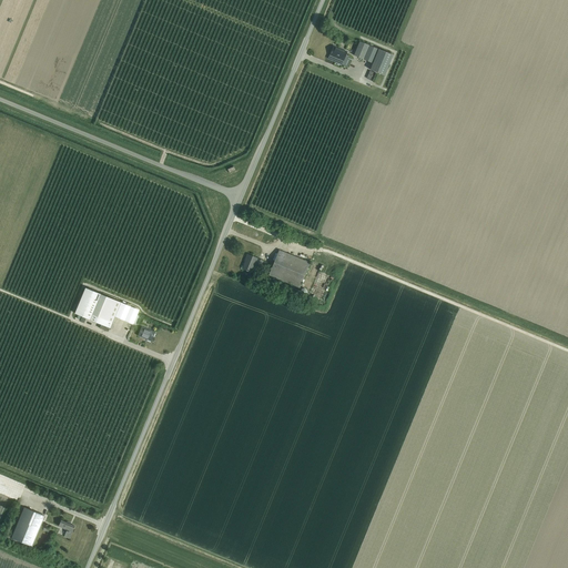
[(359,41),(354,56),(364,60),(369,46),(359,41)]
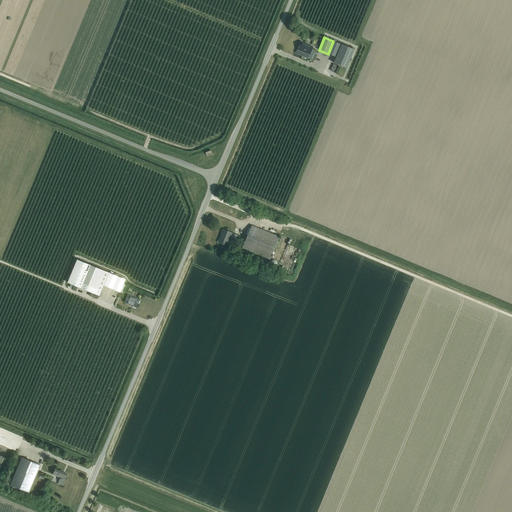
[(333,41),(328,54),(336,57),(341,44),(333,41)]
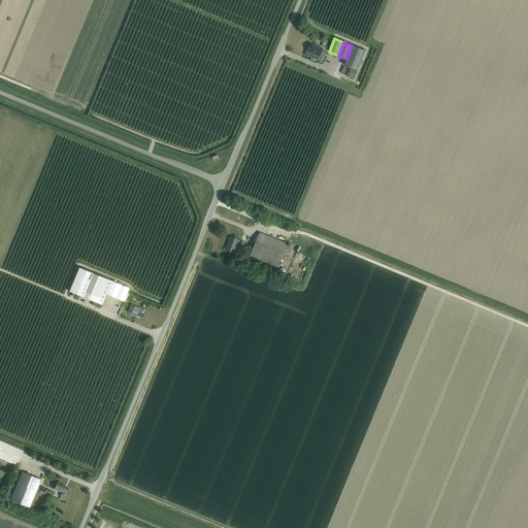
[(319,57),(323,48),(309,43),(306,52),(319,57)]
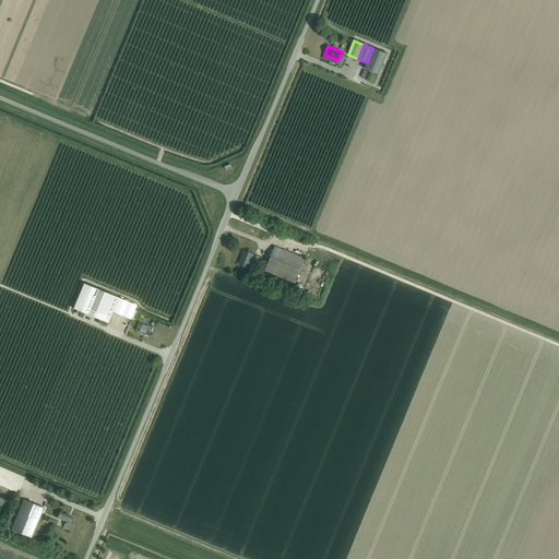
[(387,55),(372,48),(367,62),(364,69),(378,74),(387,55)]
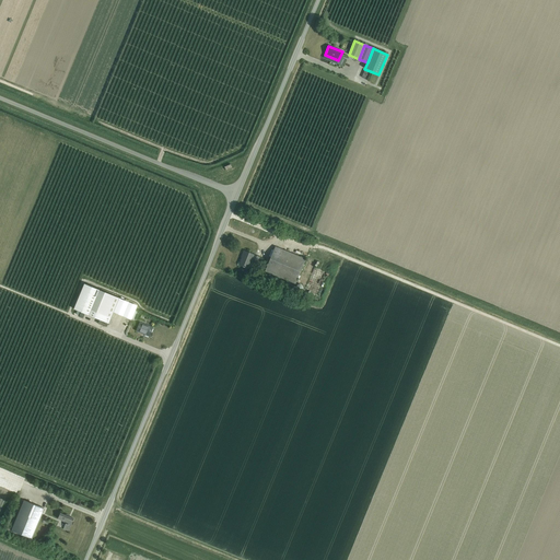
[(295,284),(305,259),(275,247),(265,271),(295,284)]
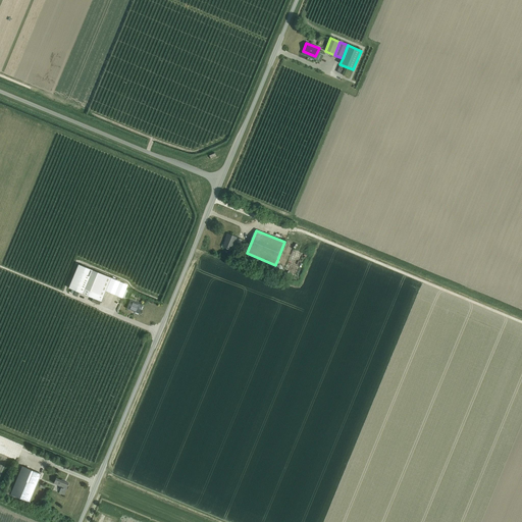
[(235,244),(237,238),(227,235),(225,238),(226,239),(223,247),(230,250),(233,244),(235,244)]
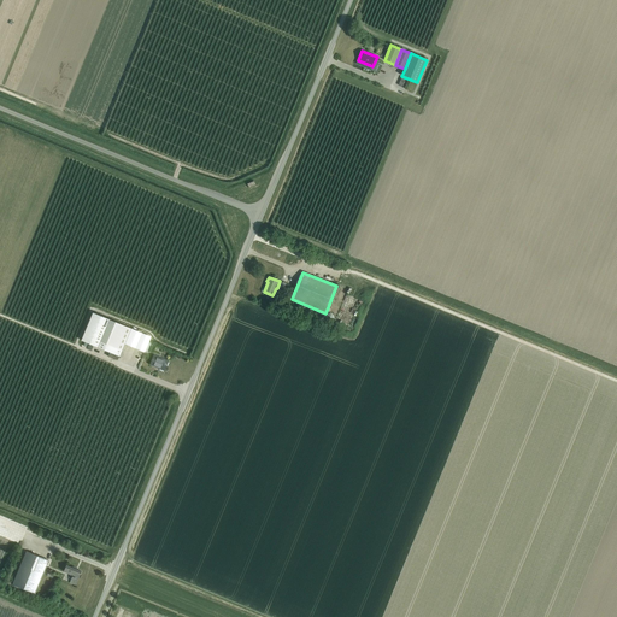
[(119,357),(125,344),(131,329),(93,312),(81,340),(119,357)]
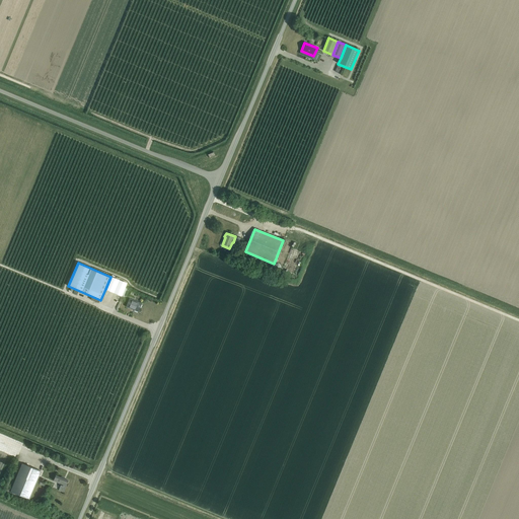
[(105,289),(115,293),(120,281),(110,277),(105,289)]
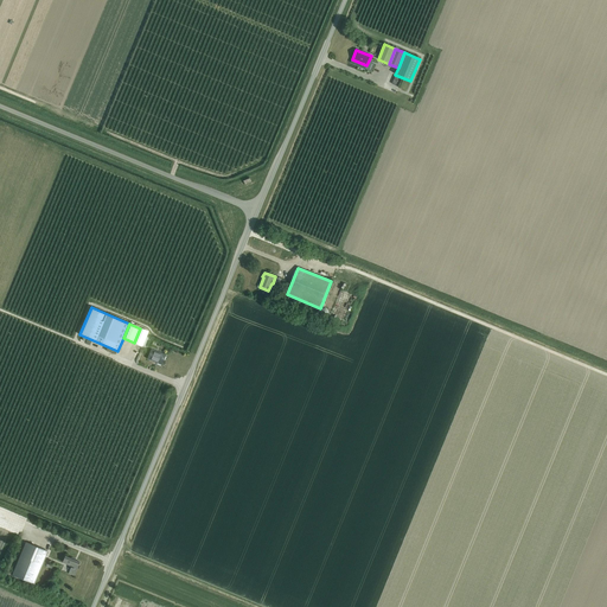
[(140,328),(134,343),(142,346),(148,331),(140,328)]
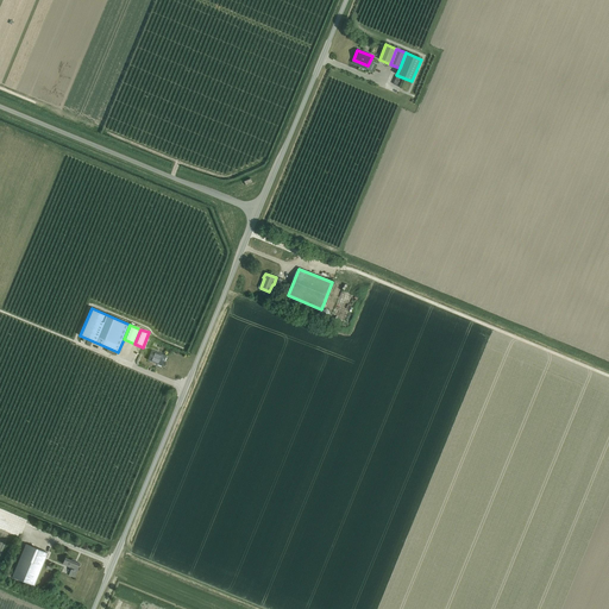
[(162,366),(167,357),(151,351),(148,360),(162,366)]
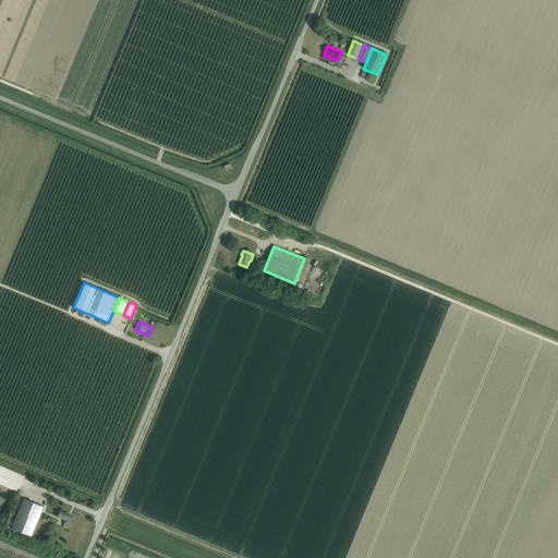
[(32,537),(44,507),(24,498),(11,529),(32,537)]
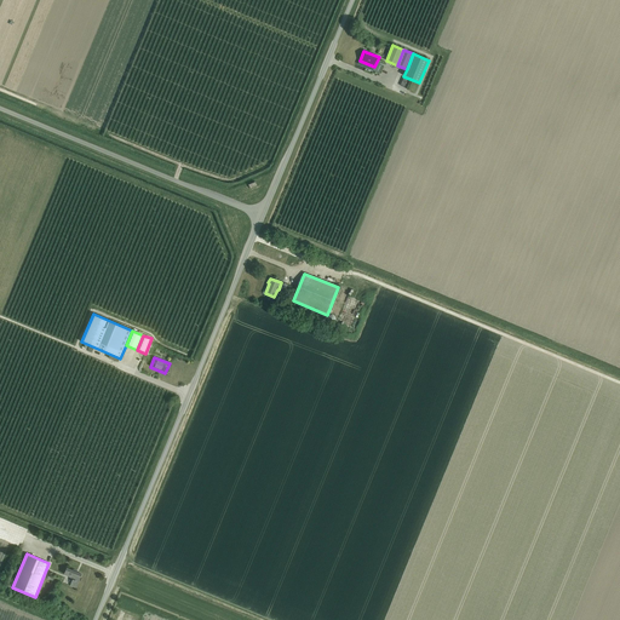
[(76,589),(81,574),(67,568),(64,574),(73,578),(70,586),(76,589)]
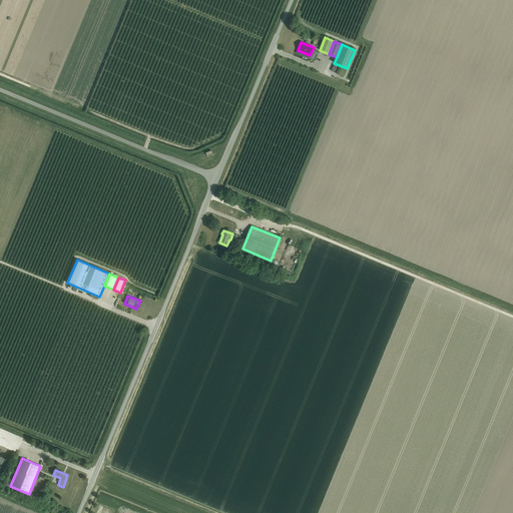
All buildings are outlined.
